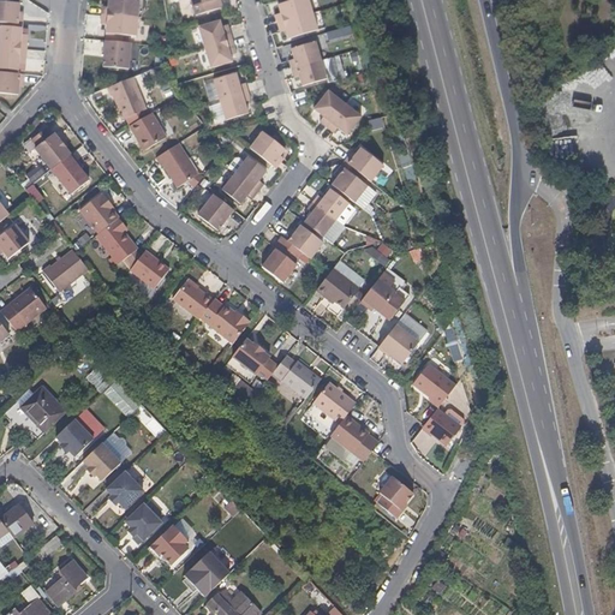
[(141,18),(142,1),(130,0),(111,0),(111,6),(105,6),(105,16),(141,18)]
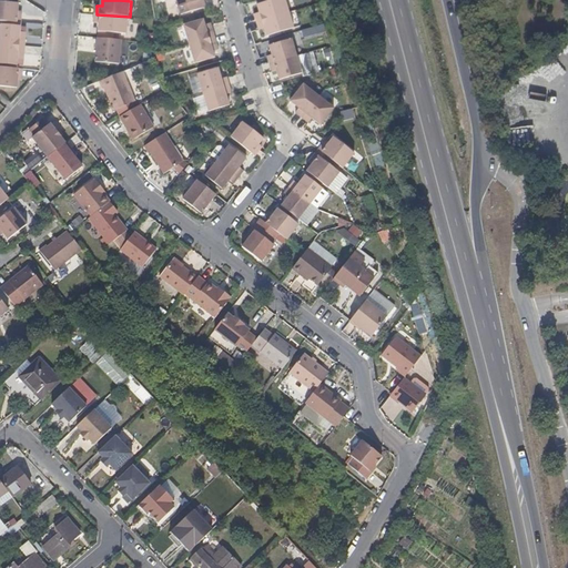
[(175,0),(178,6),(181,14),(186,12),(206,7),(204,0),(175,0)]
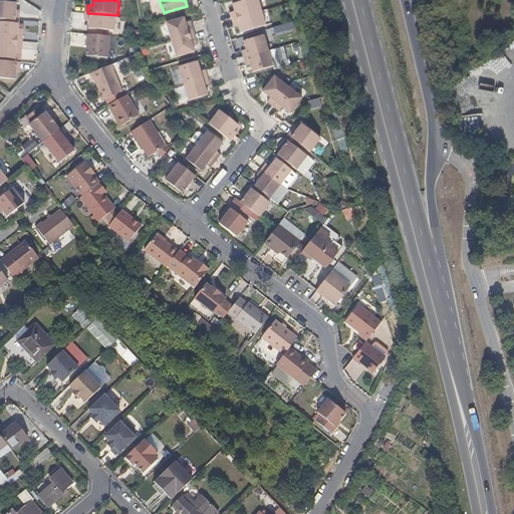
[(262,12),(258,0),(250,0),(234,5),(235,12),(230,13),(233,21),(262,12)]
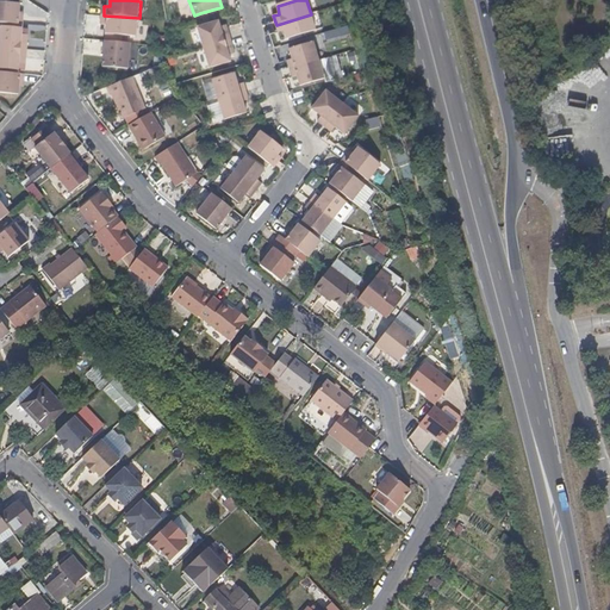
[(18,17),(19,5),(0,2),(0,23),(23,25),(23,18),(18,17)]
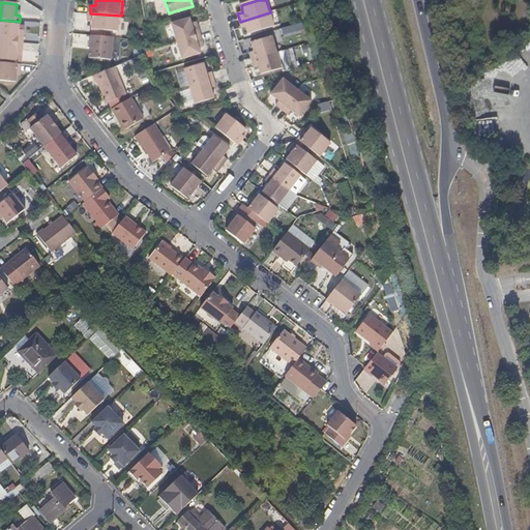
[(274,27),(270,12),(240,22),(242,29),(247,28),(249,34),(259,32),(274,27)]
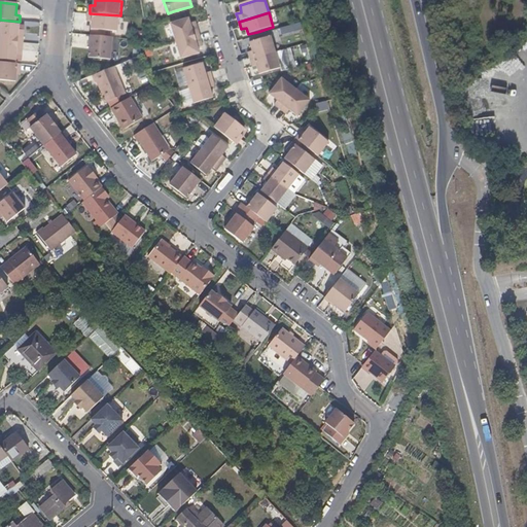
[(119,31),(120,15),(90,13),(89,21),(94,22),(93,29),(119,31)]
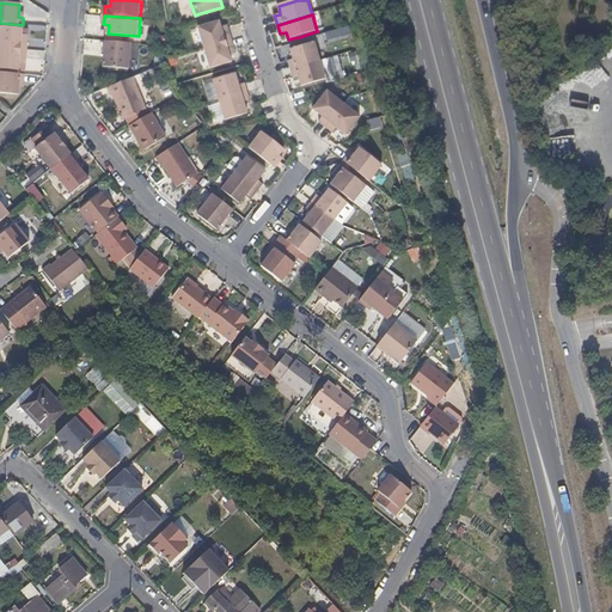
[(204,47),(232,40),(227,24),(222,26),(220,20),(199,28),(204,47)]
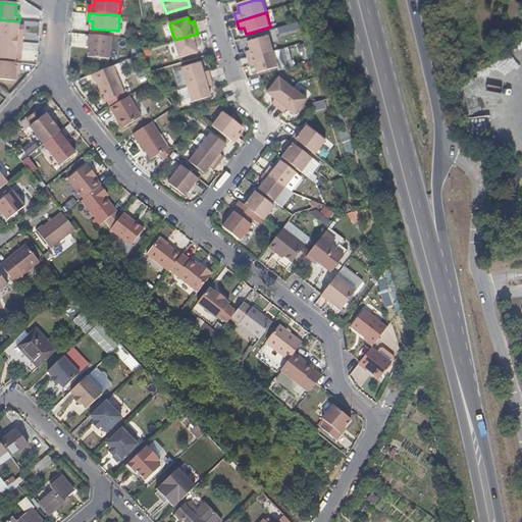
[(0,41),(23,43),(24,30),(18,30),(19,24),(0,22),(0,41)]
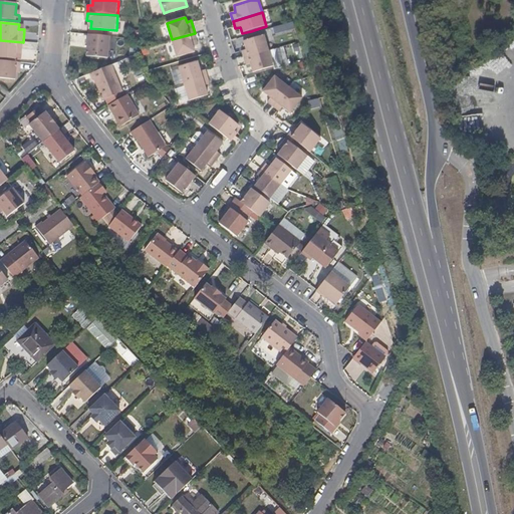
[(293,23),(273,26),(274,33),(294,30),(293,23)]
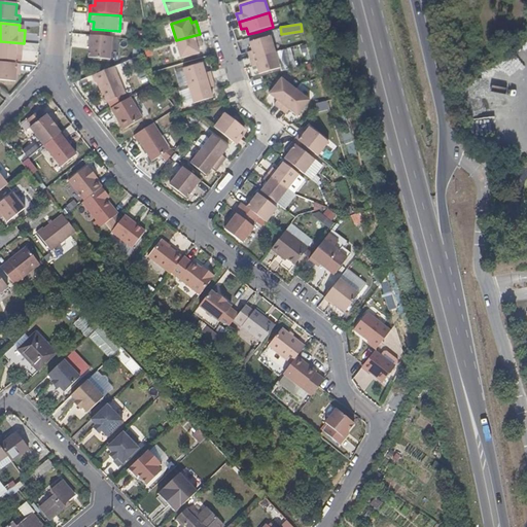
[(199,47),(204,45),(200,34),(176,40),(181,58),(200,53),(199,47)]
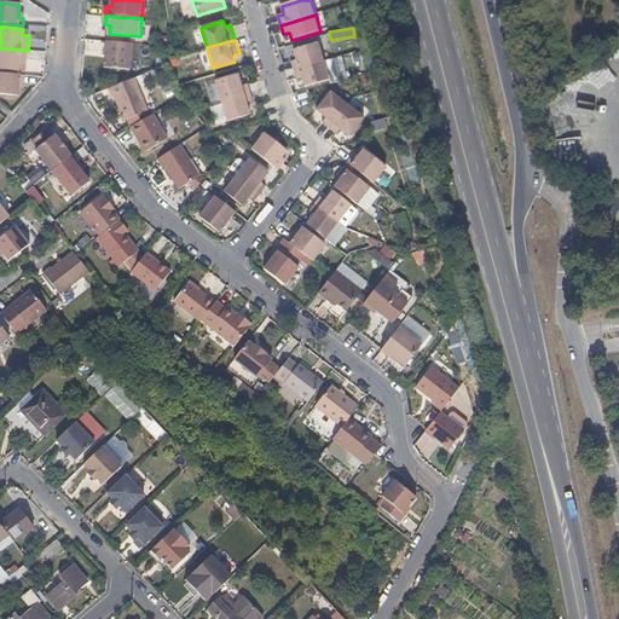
[(132,69),(134,44),(108,41),(105,67),(132,69)]
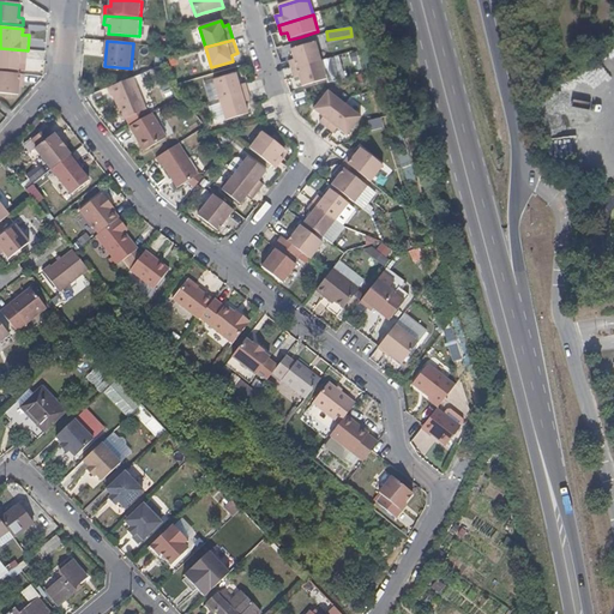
[(321,61),(315,43),(292,50),(295,60),(289,62),(292,70),(321,61)]
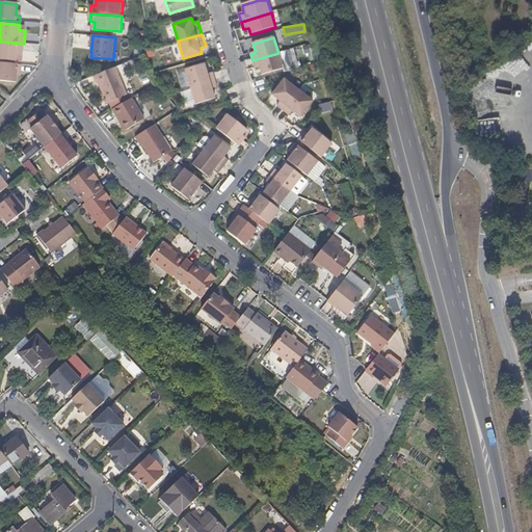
[(23,56),(24,44),(0,42),(0,59),(17,61),(17,56),(23,56)]
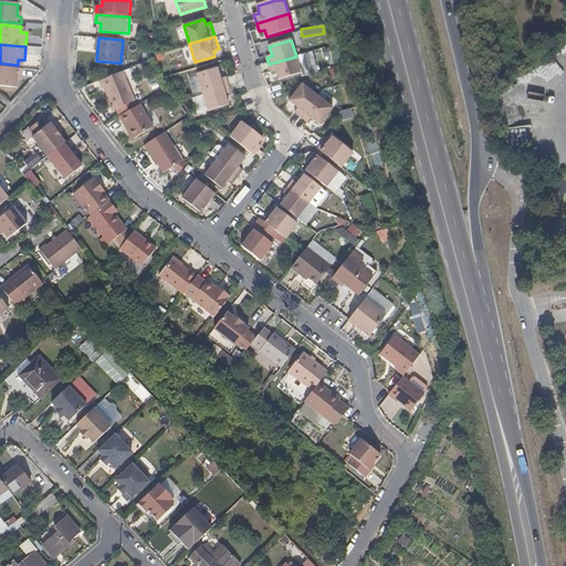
[(302,73),(296,56),(269,64),(271,71),(276,70),(280,80),(302,73)]
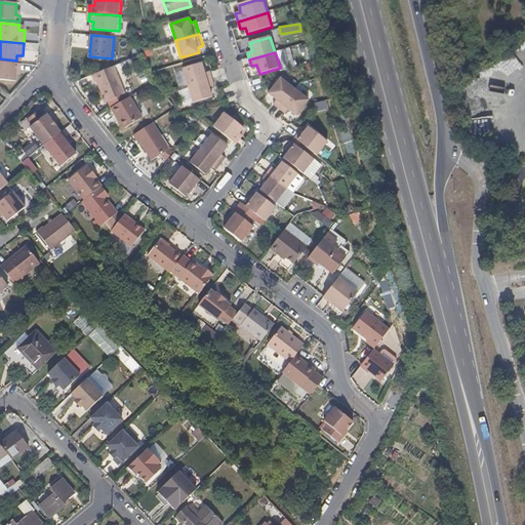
[(0,80),(17,81),(17,71),(22,71),(22,64),(0,62),(0,80)]
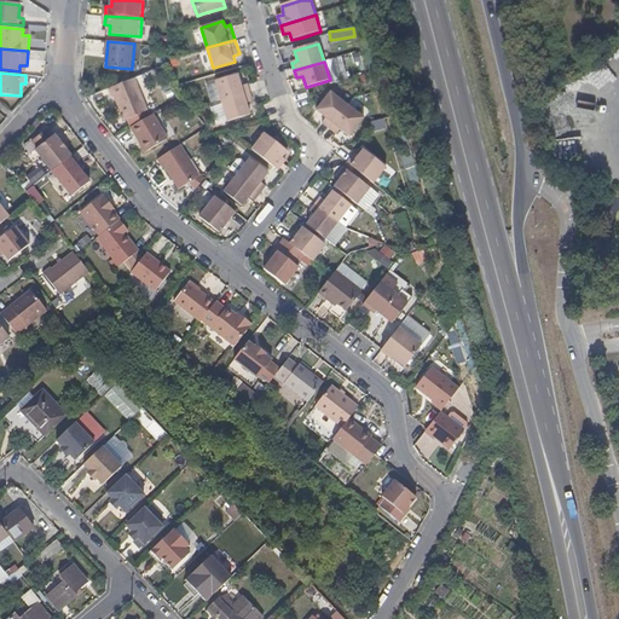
[(252,92),(249,84),(243,86),(239,74),(217,80),(223,100),(252,92)]
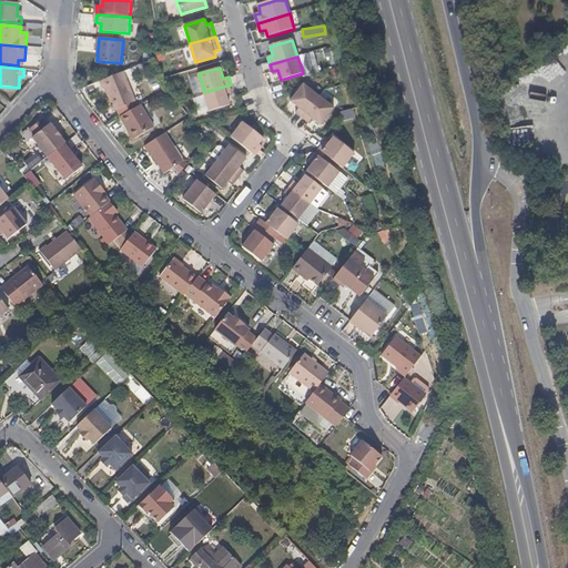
[(138,101),(125,70),(101,80),(104,90),(107,89),(114,110),(138,101)]
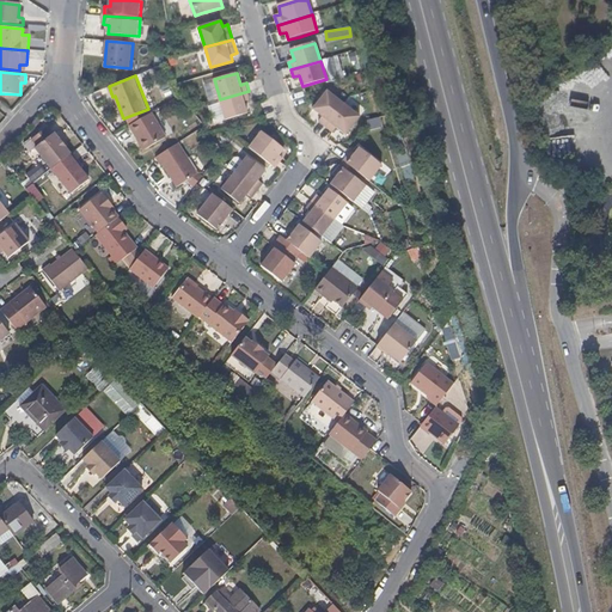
[(249,112),(245,101),(251,99),(249,91),(220,99),(226,118),(249,112)]
